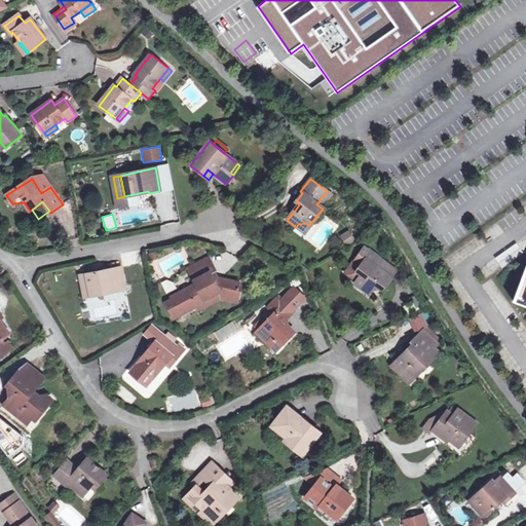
[(298,224),(296,227),(304,232),(309,225),(306,223),(298,224)]
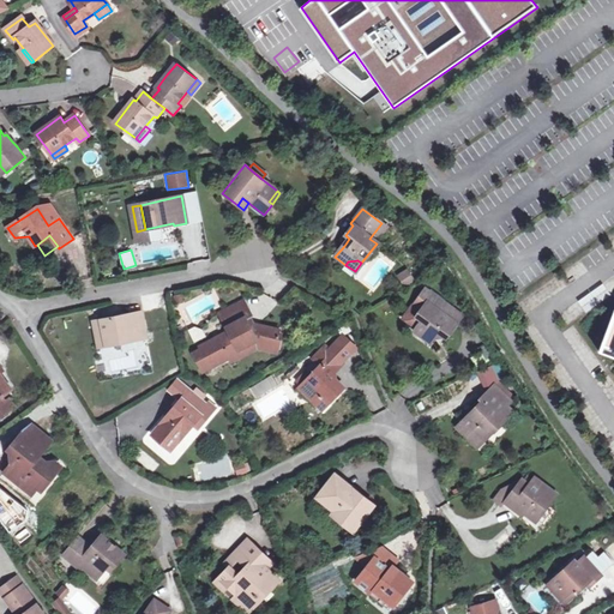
[(407,268),(397,272),(402,283),(413,277),(407,268)]
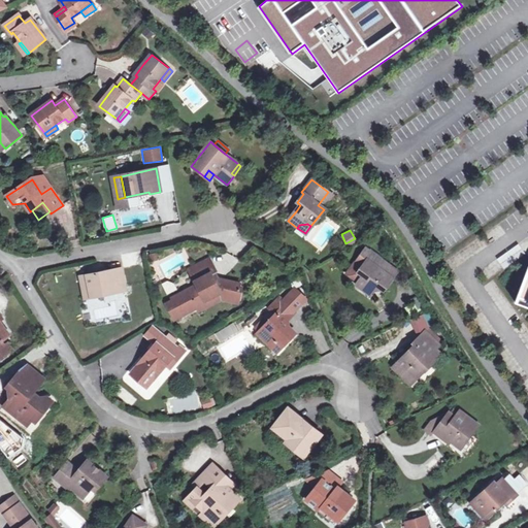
[(392,278),(380,269),(385,263),(366,250),(358,260),(357,259),(351,267),(354,269),(350,275),(359,282),(372,292),(373,289),(382,289),(384,290),(392,278)]
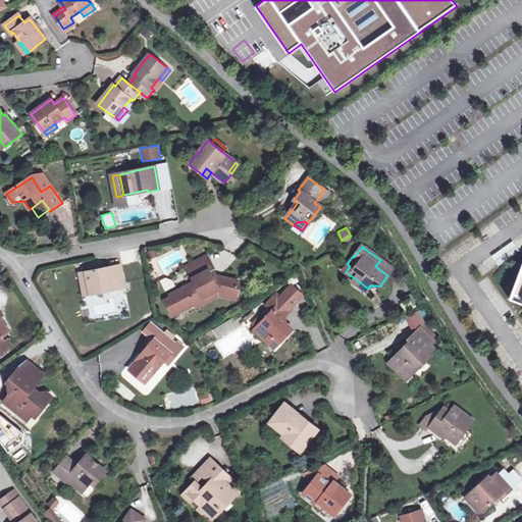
[(164,302),(171,313),(177,310),(179,312),(194,305),(191,297),(200,293),(204,300),(217,293),(237,296),(239,285),(237,285),(237,282),(210,276),(208,271),(213,268),(207,256),(187,266),(195,282),(198,286),(188,292),(186,288),(170,295),(171,298),(164,302)]
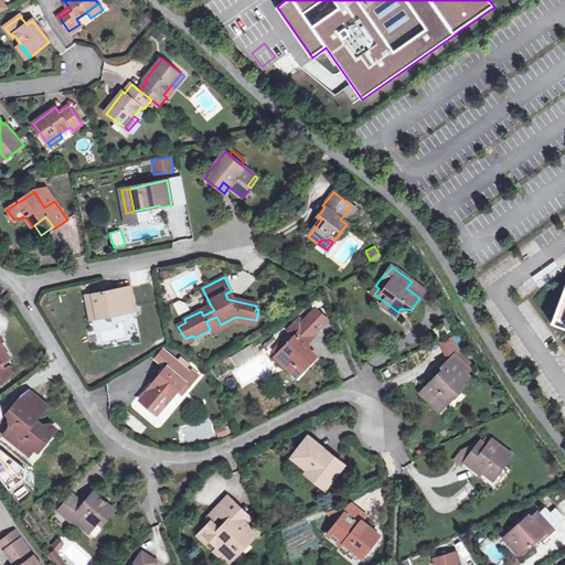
[(412,281),(406,288),(419,298),(425,290),(412,281)]
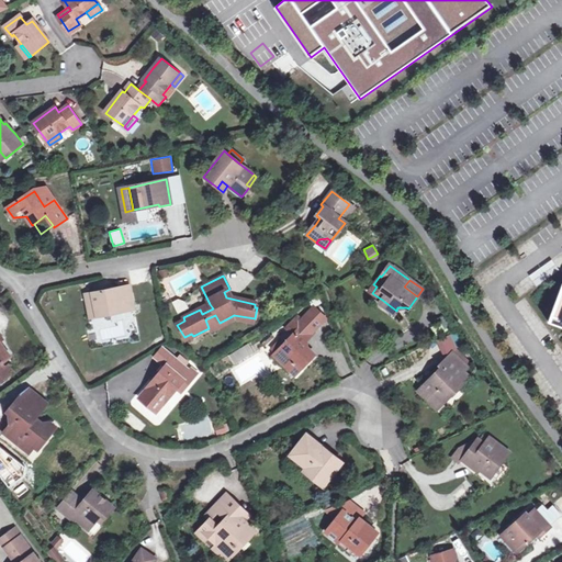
[(128,287),(92,294),(97,315),(121,310),(122,314),(133,311),(128,287)]
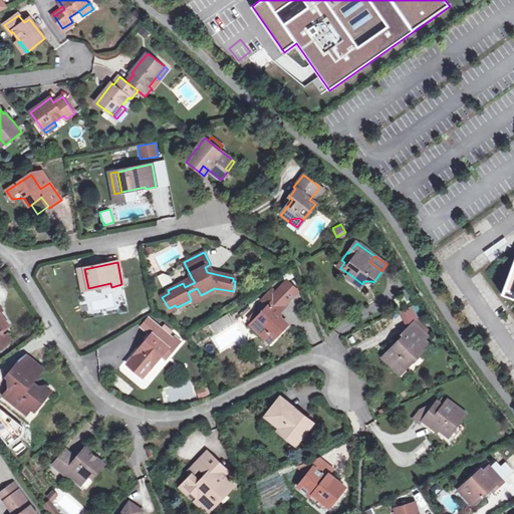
[(513,264),(503,296),(513,299),(513,264)]
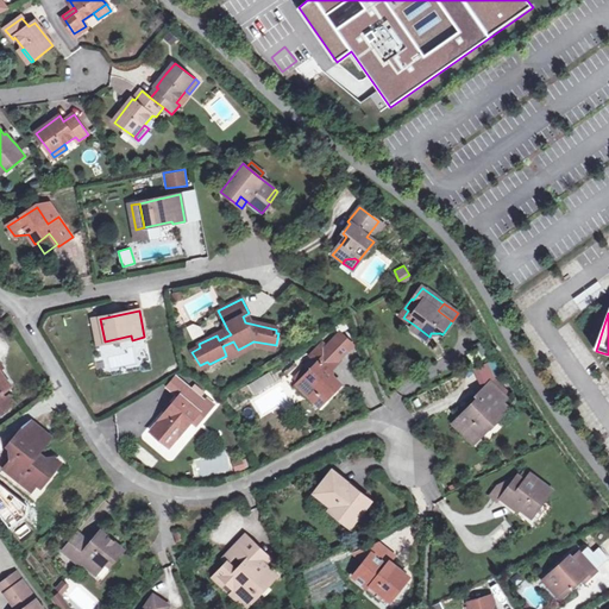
[(105,341),(100,319),(92,320),(96,344),(105,341)]
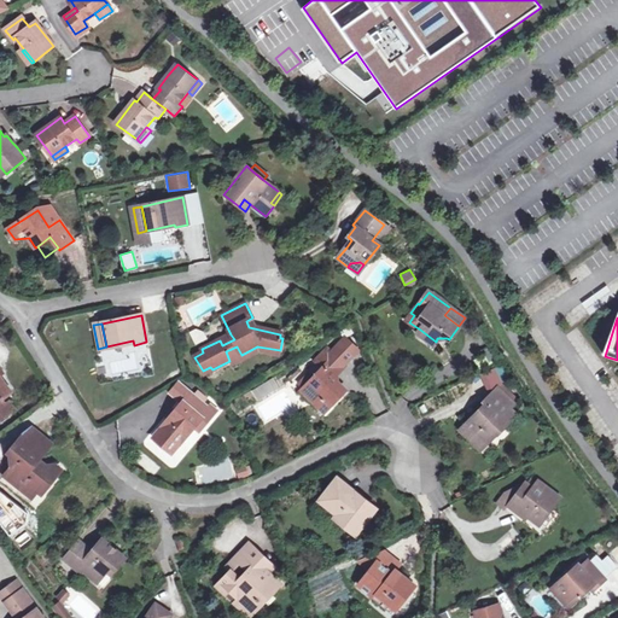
[(234,339),(231,334),(220,340),(222,345),(234,339)]
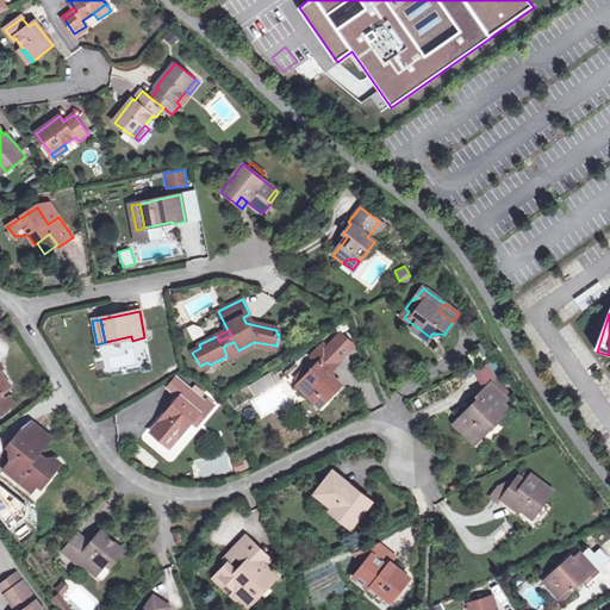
[(338,332),(325,346),(337,358),(350,344),(338,332)]
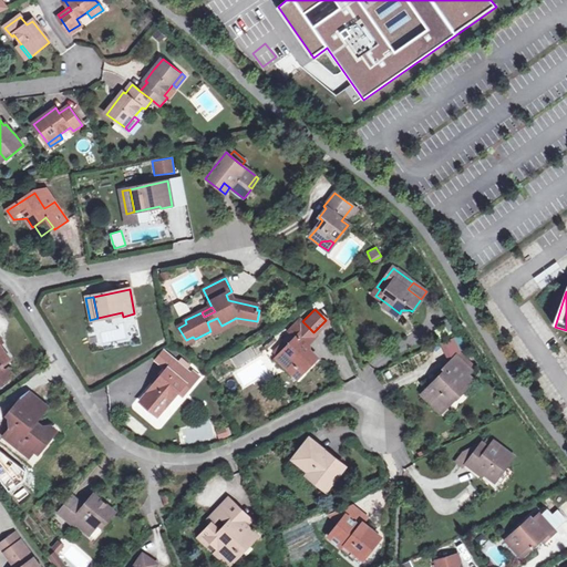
[(217,318),(207,322),(210,331),(213,334),(237,322),(256,327),(257,321),(236,318),(222,326),(217,318)]
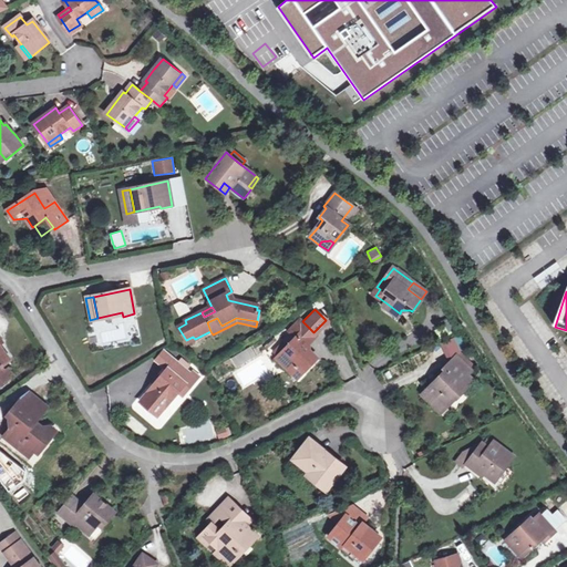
[(276,356),(290,370),(296,364),(302,371),(317,357),(303,343),(313,332),(302,321),(301,320),(294,325),(288,330),(295,336),(285,346),(284,348),(277,354),(276,356)]
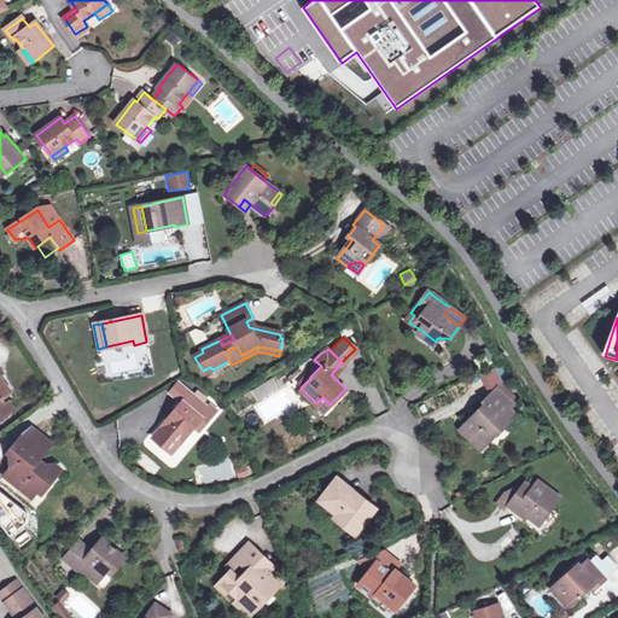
[(0,400),(3,400),(11,392),(0,375),(0,400)]
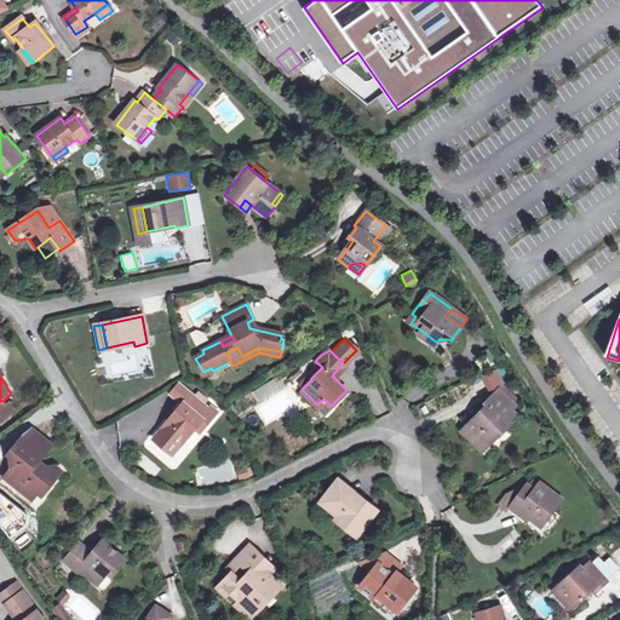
[(303,388),(310,380),(305,377),(299,383),(303,388)]
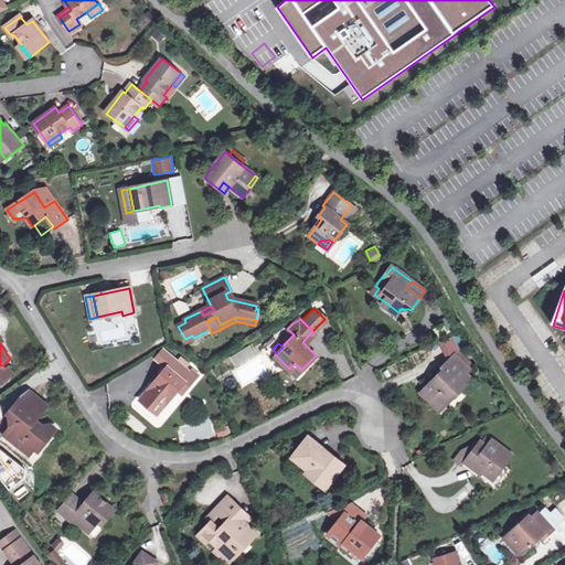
[(228,355),(234,365),(255,354),(249,345),(228,355)]
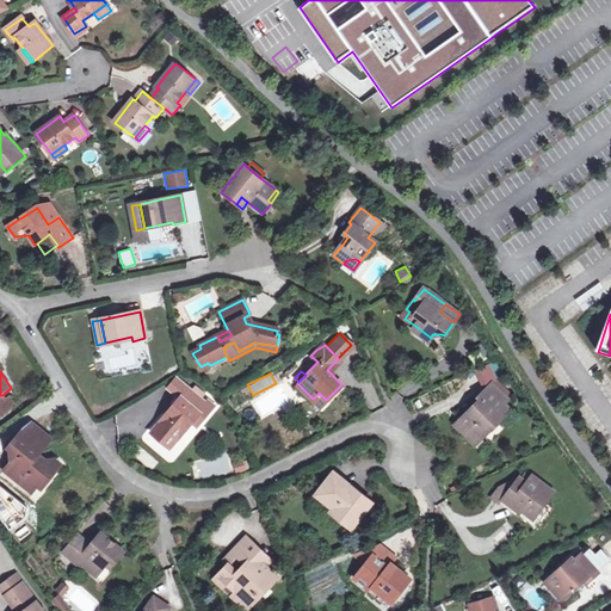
[(171,387),(181,396),(189,387),(178,378),(171,387)]
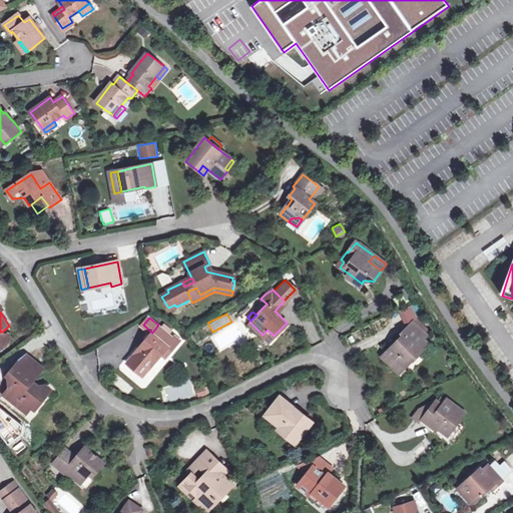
[(387,351),(404,368),(421,352),(416,347),(424,339),(426,336),(416,325),(413,322),(402,334),(403,336),(387,351)]
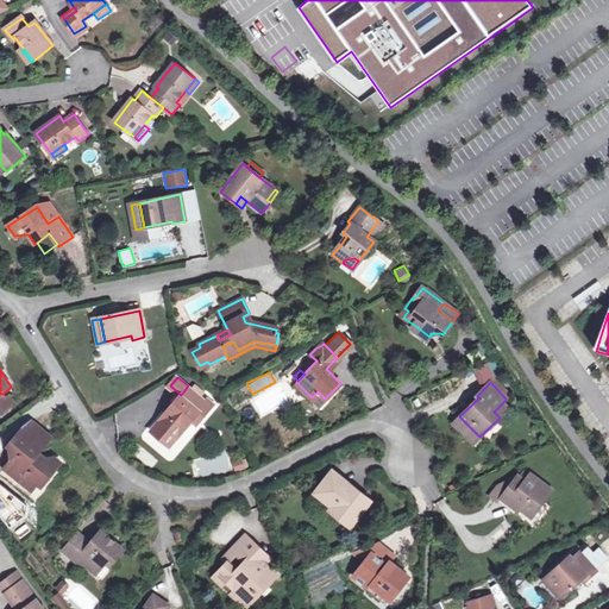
[(494,385),(506,399),(509,395),(497,383),(494,385)]
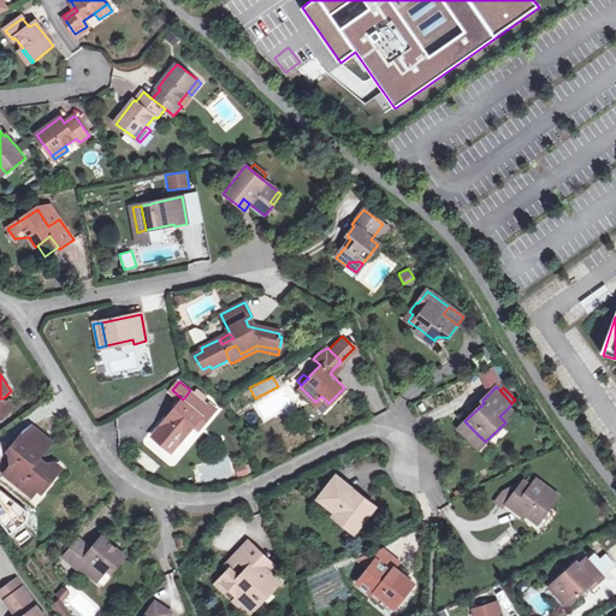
[(194,392),(190,390),(183,400),(160,426),(153,434),(172,451),(181,442),(195,424),(202,414),(207,419),(214,409),(203,401),(207,396),(197,389),(194,392)]
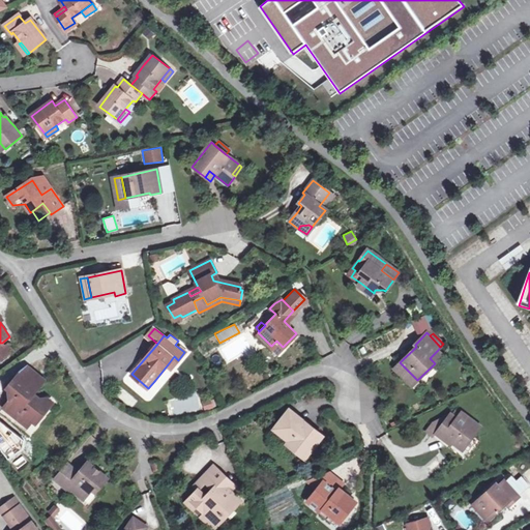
[(276,341),(271,346),(277,352),(283,347),(276,341)]
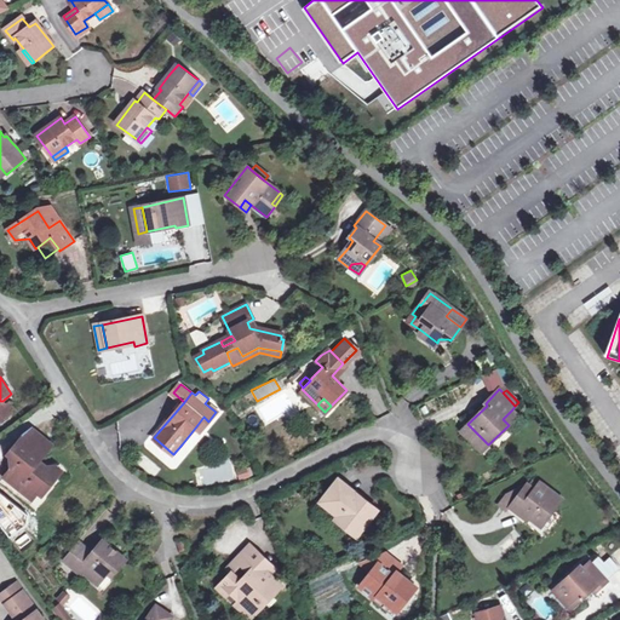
[(3,401),(0,401),(0,422),(16,412),(10,405),(6,407),(3,401)]
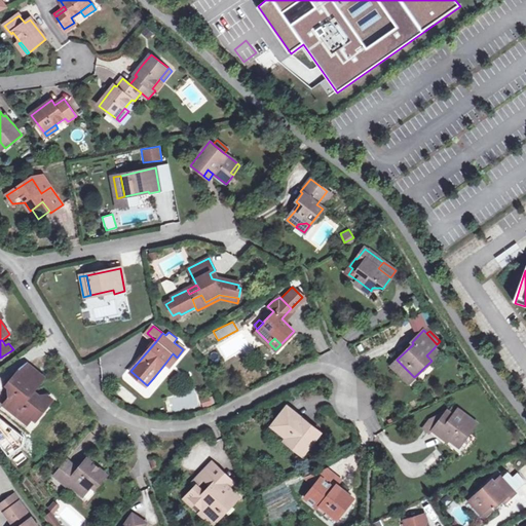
[(440,352),(435,347),(426,355),(431,361),(440,352)]
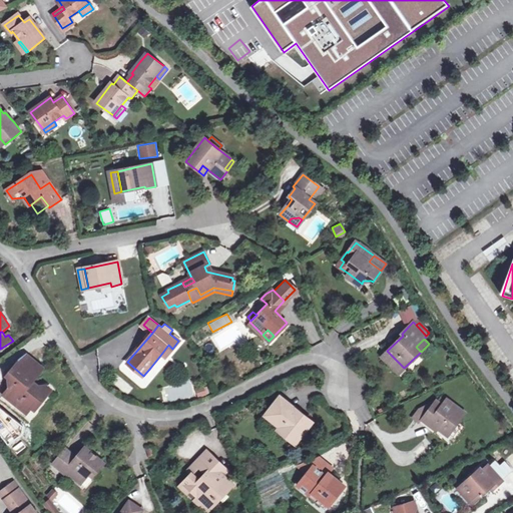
[(168,345),(162,353),(166,356),(172,349),(168,345)]
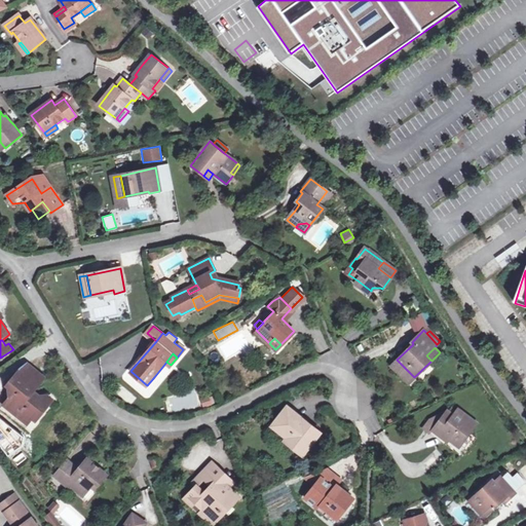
[(408,383),(414,377),(398,361),(391,367),(408,383)]
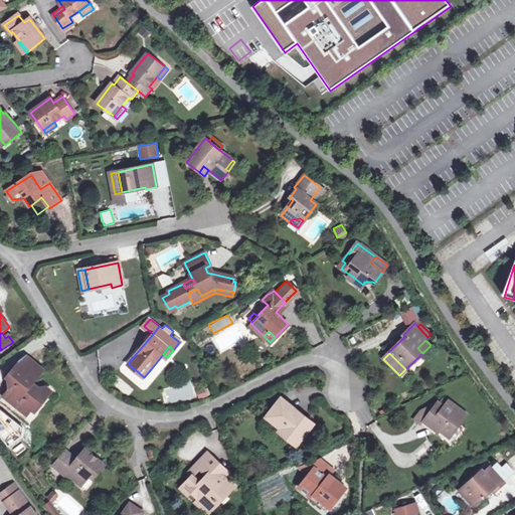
[(26,355),(18,364),(26,370),(28,367),(37,374),(42,368),(26,355)]
